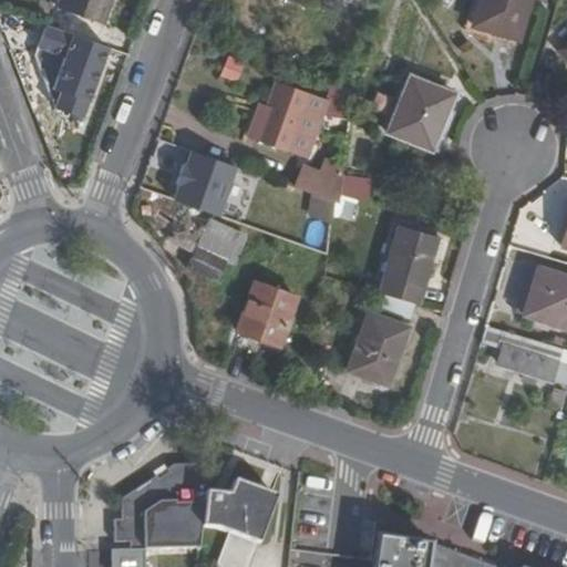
[(100,24),(107,0),(57,0),(54,7),(100,24)]
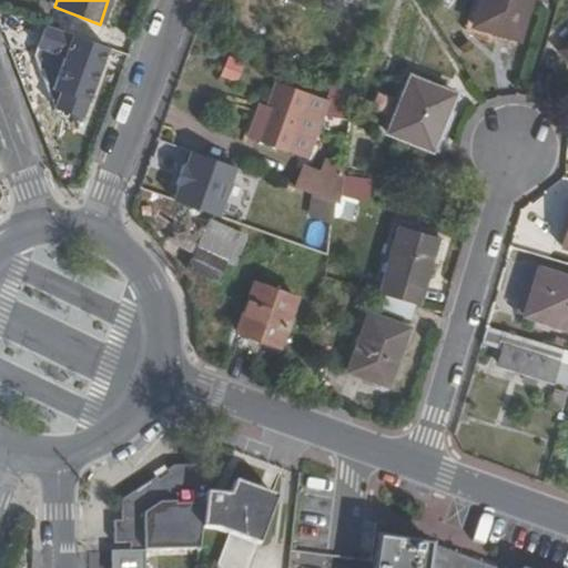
[(476,0),(468,26),(515,40),(526,0),(476,0)]
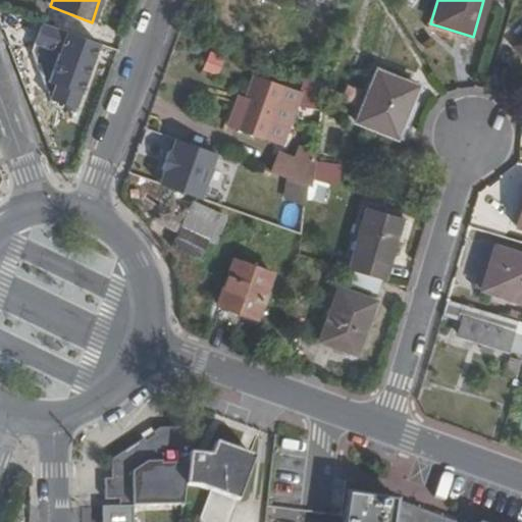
[(74,112),(98,45),(41,24),(34,46),(57,54),(46,86),(53,88),(48,103),(74,112)]
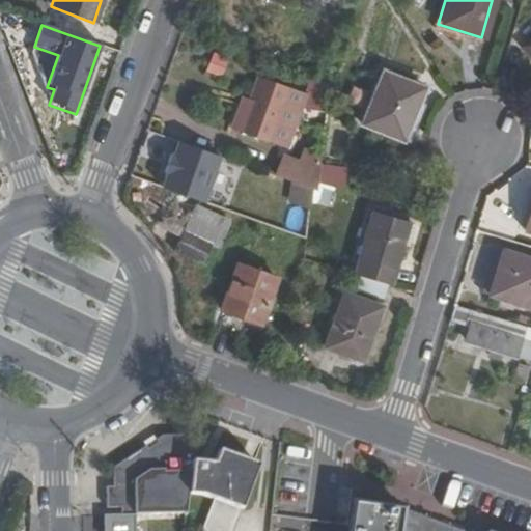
[(205,68),(220,76),(228,58),(214,51),(205,68)]
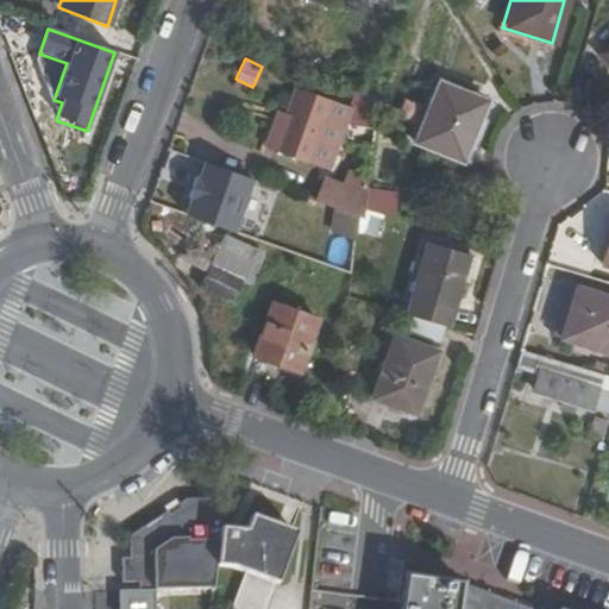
[(460,158),(484,99),(438,80),(413,139),(460,158)]
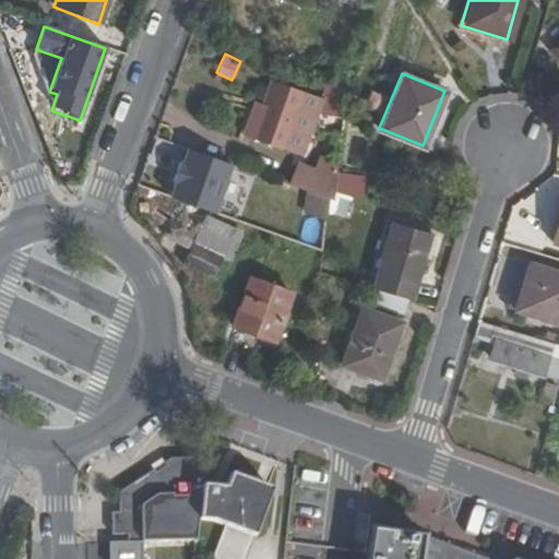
[(259,105),(247,139),(278,152),(300,93),(269,81),(259,105)]
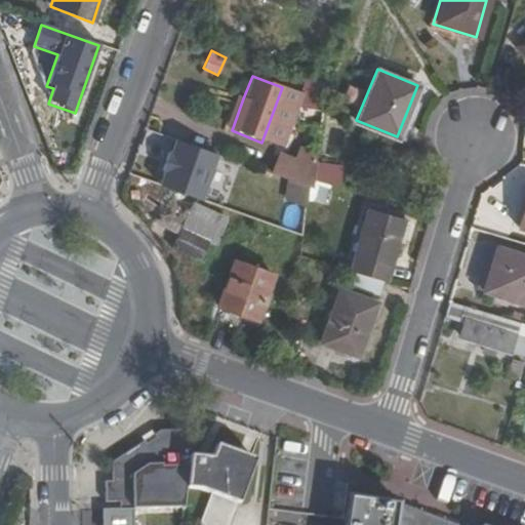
[(227,128),(232,130),(243,98),(238,96),(227,128)]
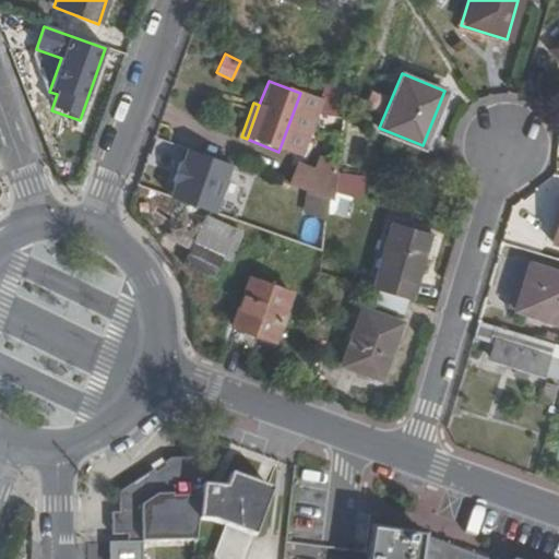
[(173,182),(167,195),(211,212),(228,164),(185,149),(180,163),(177,162),(169,181),(173,182)]
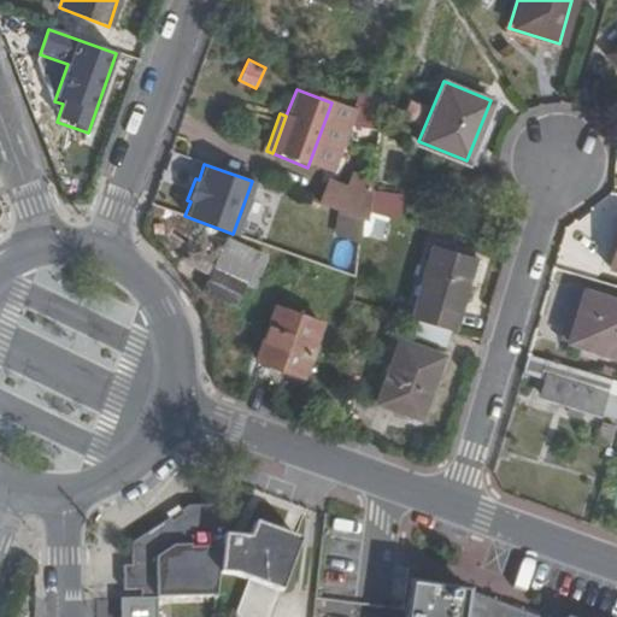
[(325,209),(360,221),(365,223),(369,210),(369,203),(333,191),(325,209)]
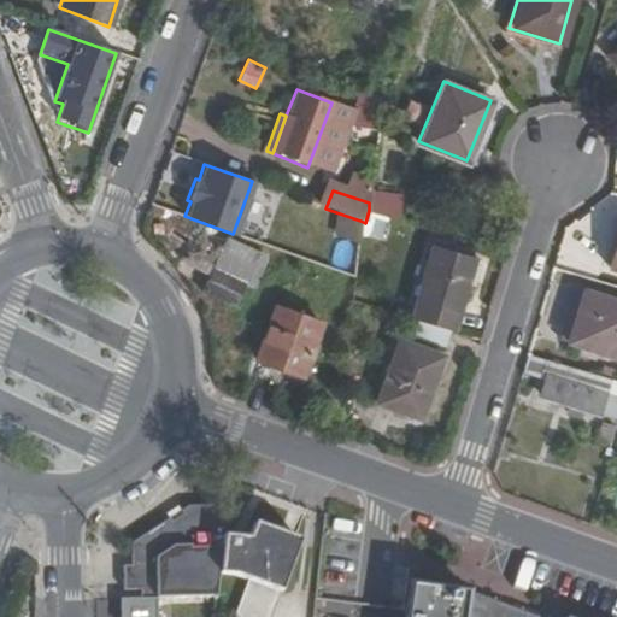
[(433,245),(410,316),(451,329),(475,258),(433,245)]
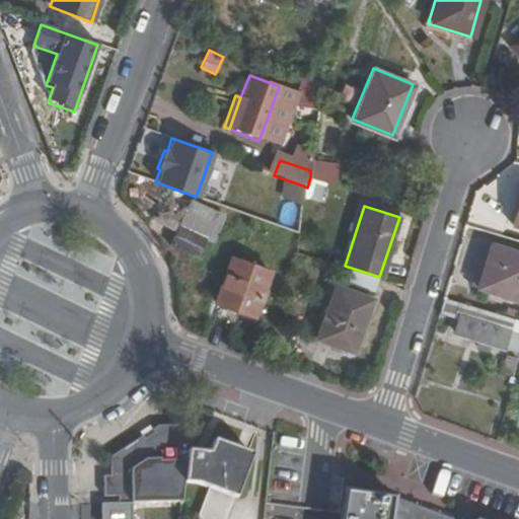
[(189,224),(187,228),(207,240),(210,234),(189,224)]
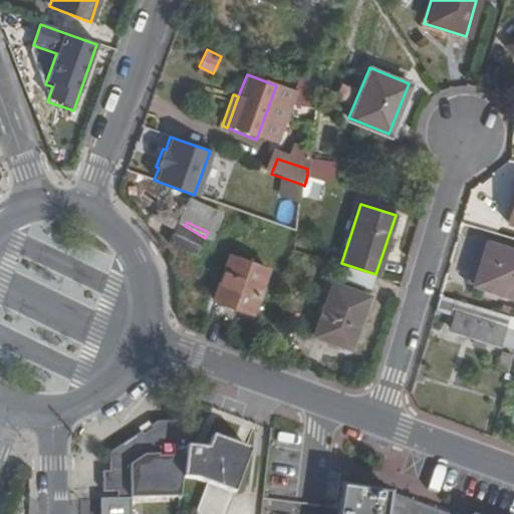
[(205,238),(185,226),(177,224),(168,243),(197,256),(205,238)]
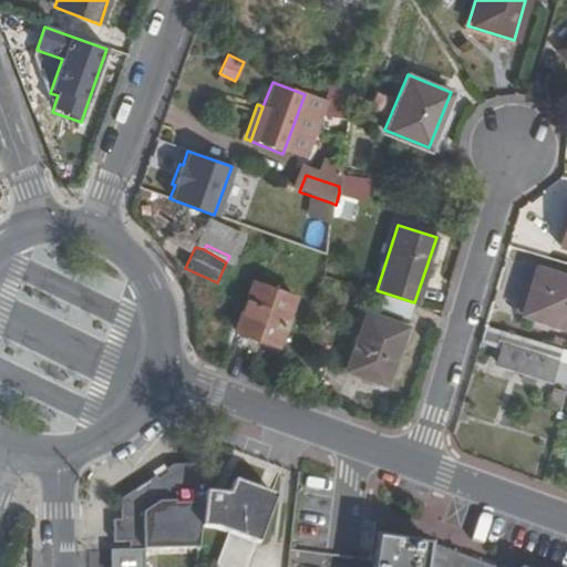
[(566,328),(566,276),(538,268),(522,315),(566,328)]
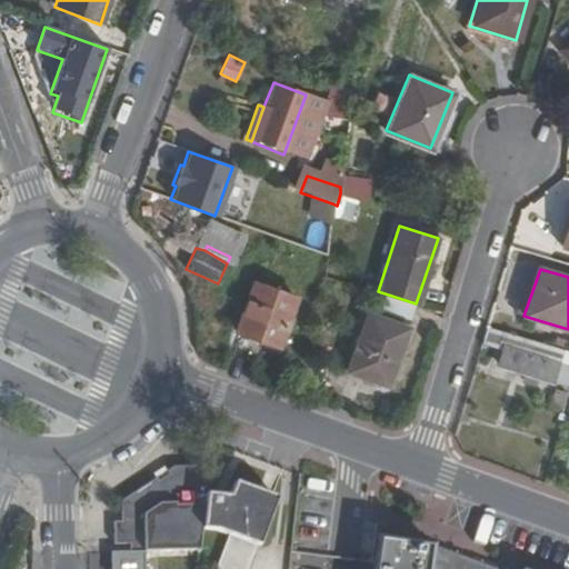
[(255,282),(237,329),(278,346),(295,299),(255,282)]
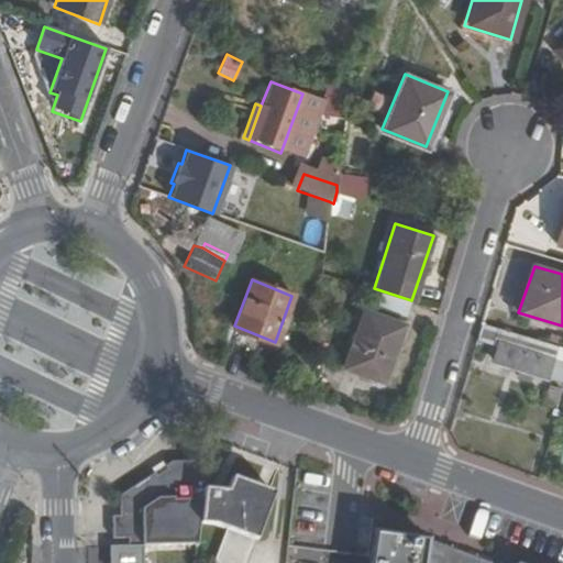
[(345,366),(382,381),(404,327),(365,310),(345,366)]
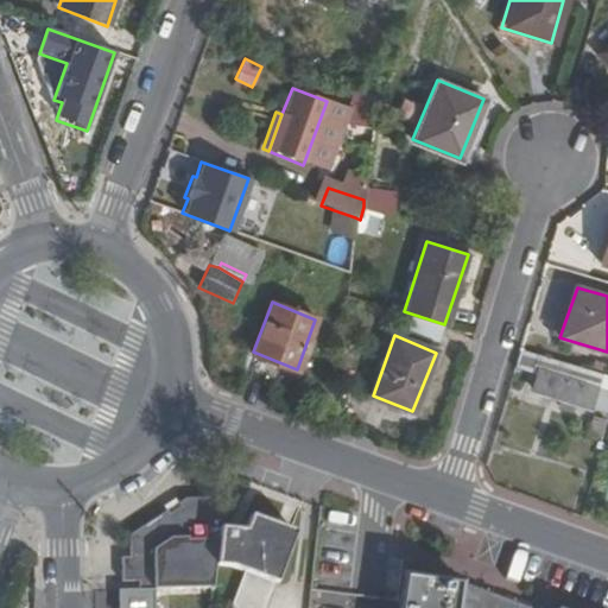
[(607,375),(520,349),(515,367),(539,374),(540,369),(607,390),(607,375)]
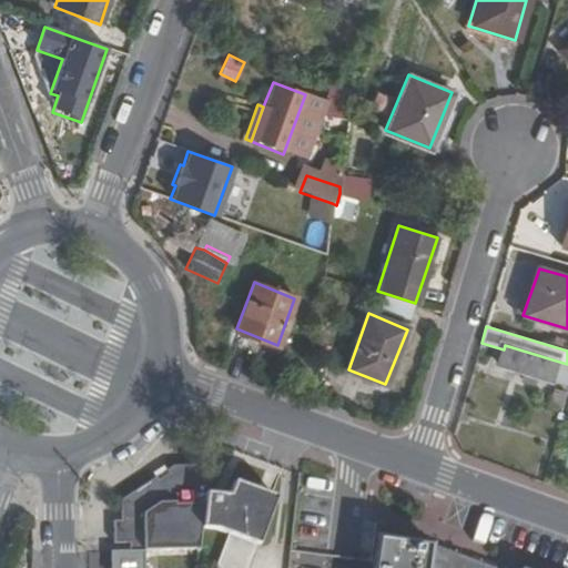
[(567,364),(505,345),(504,350),(500,362),(567,382),(567,364)]
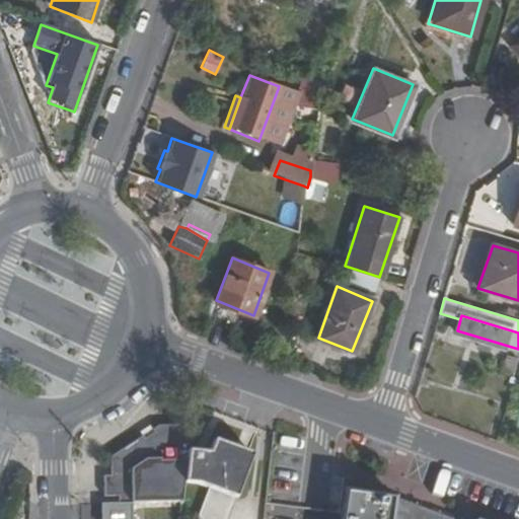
[(188,460),(192,428),(158,429),(154,432),(155,435),(146,440),(144,438),(112,457),(112,476),(107,476),(107,497),(123,497),(123,505),(131,504),(182,503),(184,490),(188,460)]
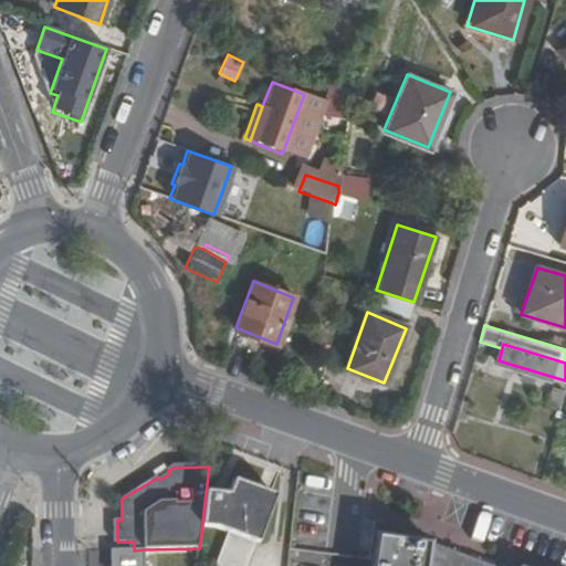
[(257,552),(276,496),(236,481),(227,504),(205,502),(201,534),(217,536),(257,552)]
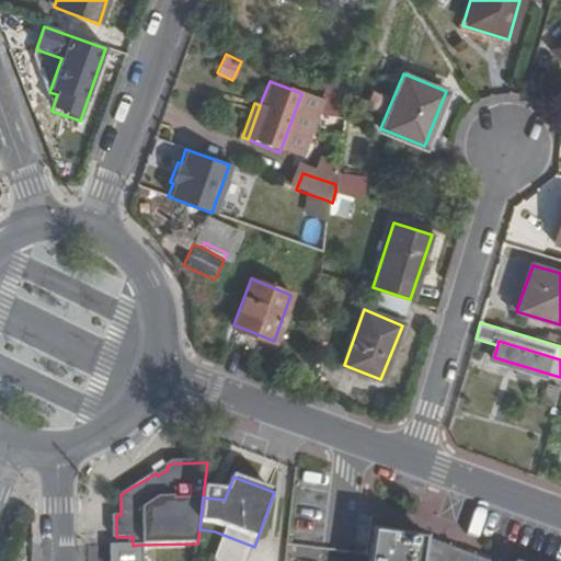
[(492,560),(441,542),(428,538),(369,515),(364,554),(371,556),(369,560),(492,560)]
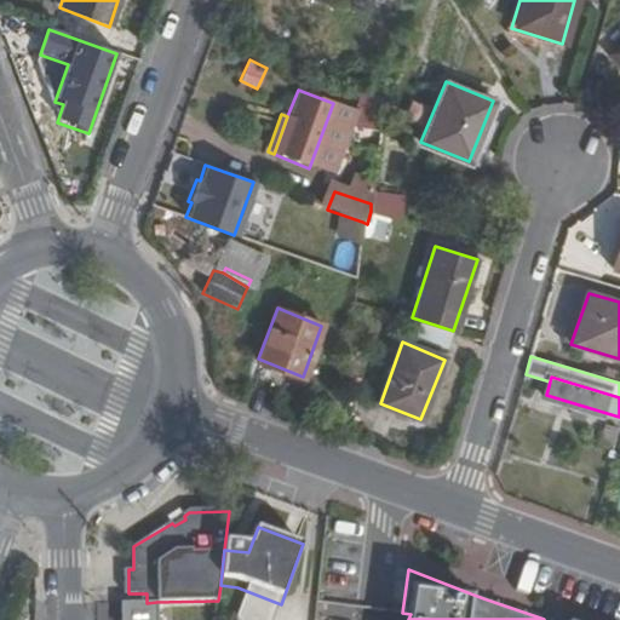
[(147,603),(120,603),(119,619),(156,619),(156,602),(147,603)]
